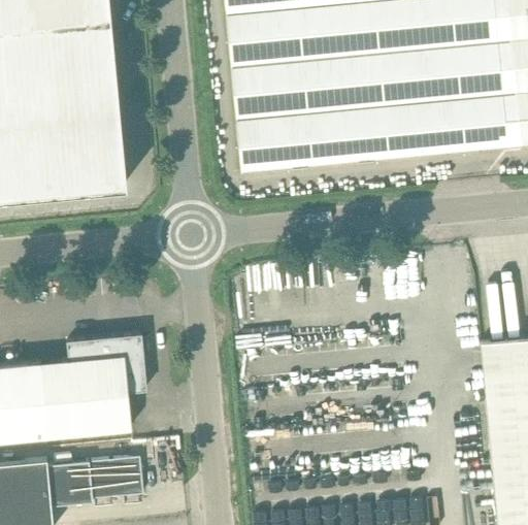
[(0,0),(0,196),(127,185),(108,0),(0,0)]
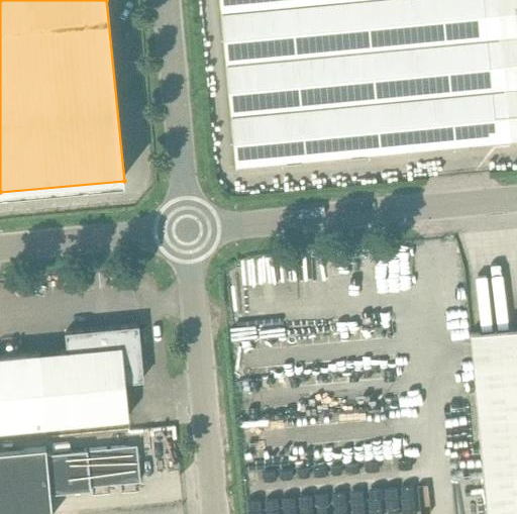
[(516,0),(219,0),(235,170),(516,142),(516,0)]
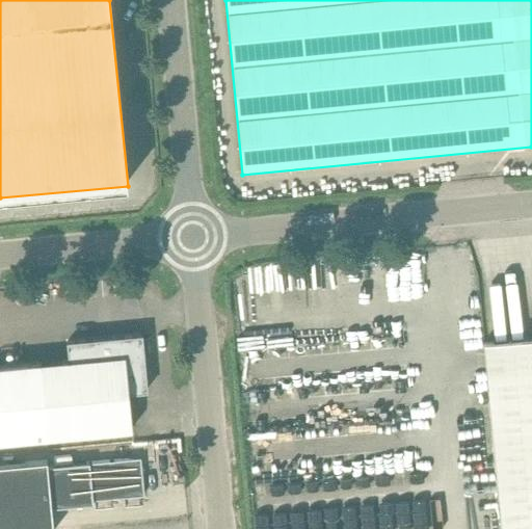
[(70,363),(0,369),(0,444),(111,433),(132,432),(129,395),(147,393),(141,337),(68,344),(70,363)]
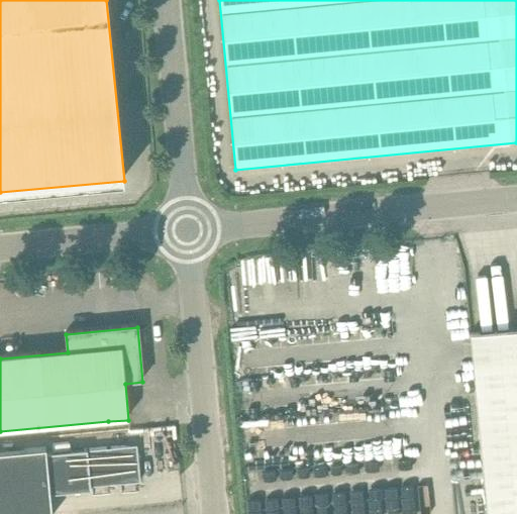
[(516,513),(516,331),(471,336),(472,355),(487,513),(516,513)]
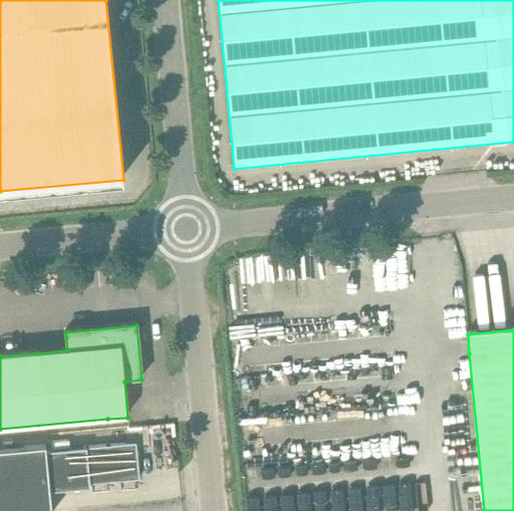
[(95,446),(131,443),(131,435),(94,438),(95,446)]
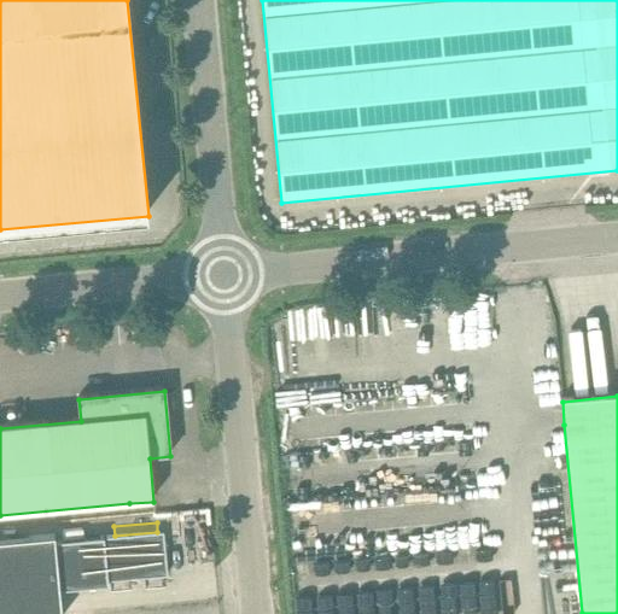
[(161,534),(54,545),(53,536),(0,541),(0,613),(60,613),(58,592),(109,588),(108,584),(168,578),(164,549),(168,548),(168,547),(162,548),(161,534)]
